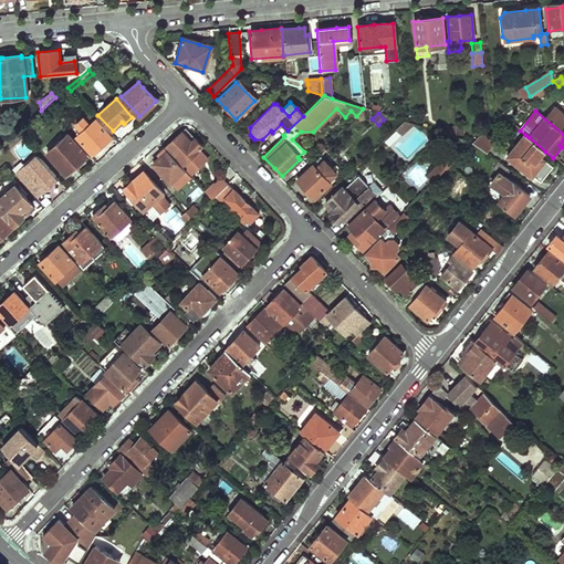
[(92,155),(111,137),(95,121),(90,125),(83,118),(75,125),(81,132),(76,137),(92,155)]
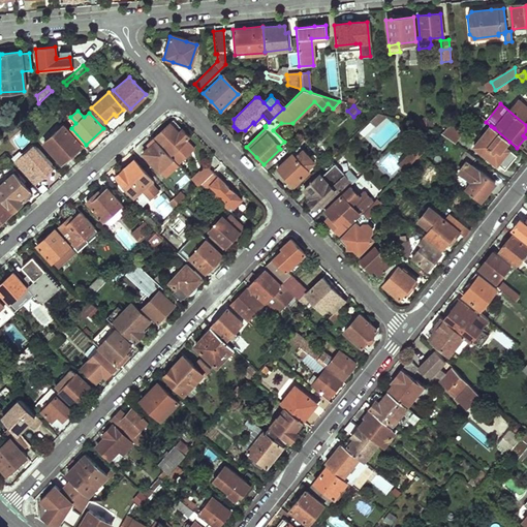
[(385,116),(377,114),(369,122),(374,127),(385,116)]
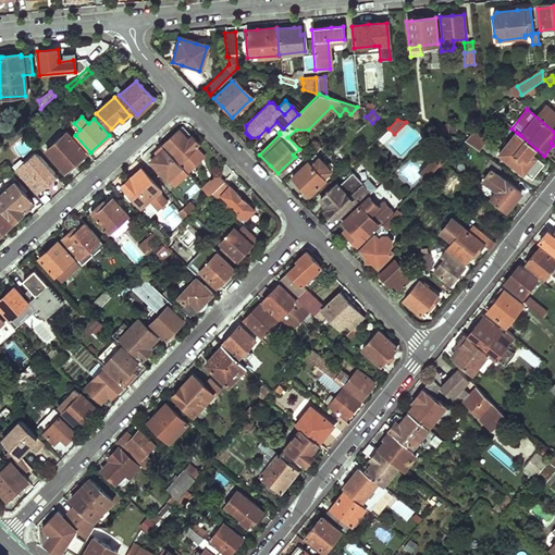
[(447,135),(446,124),(445,124),(436,131),(436,132),(447,135)]
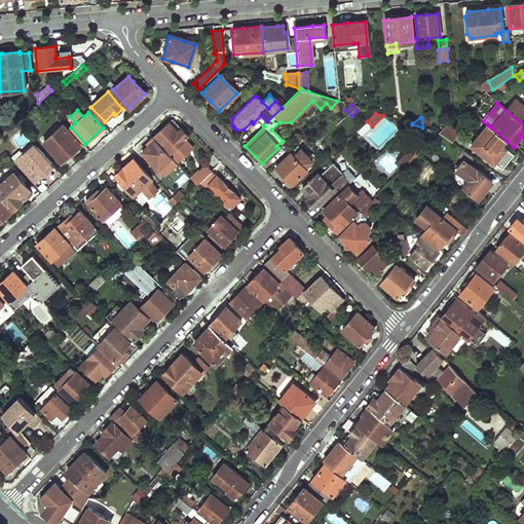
[(438,134),(451,143),(457,134),(447,123),(438,134)]
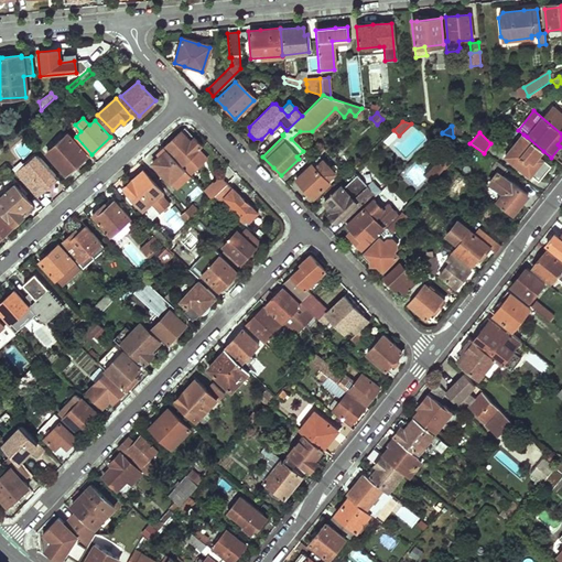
[(196,150),(201,147),(200,146),(192,138),(187,141),(181,133),(165,148),(182,164),(180,165),(186,173),(187,175),(205,159),(196,150)]
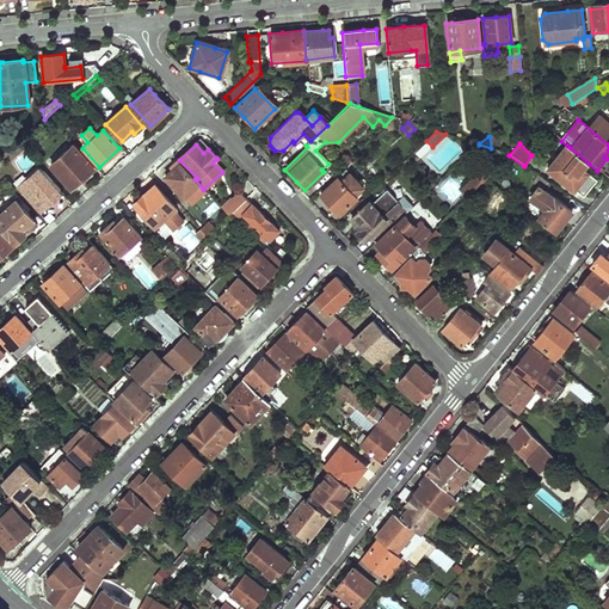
[(49,165),(71,189),(81,180),(79,177),(90,166),(72,146),(49,165)]
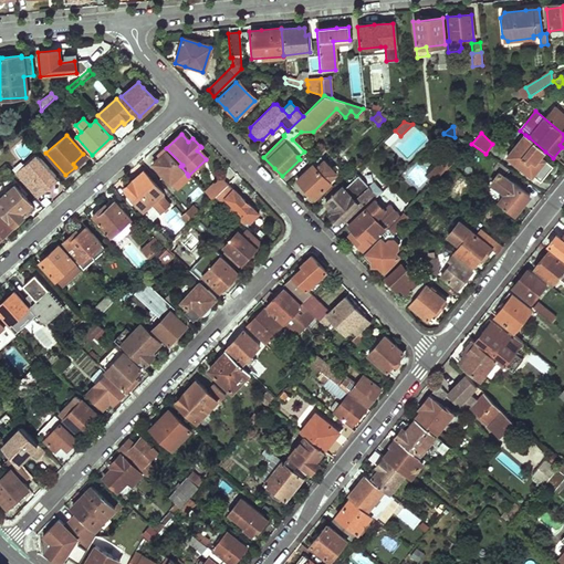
[(529,137),(525,135),(509,157),(539,180),(551,166),(541,158),(545,154),(545,152),(529,137)]
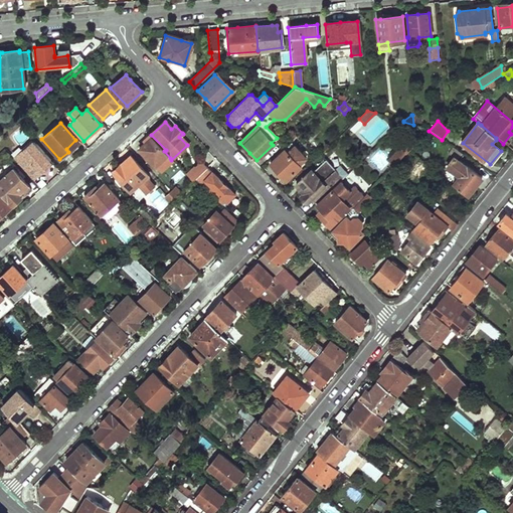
[(164,151),(150,136),(143,142),(145,144),(139,149),(157,169),(170,158),(164,151)]
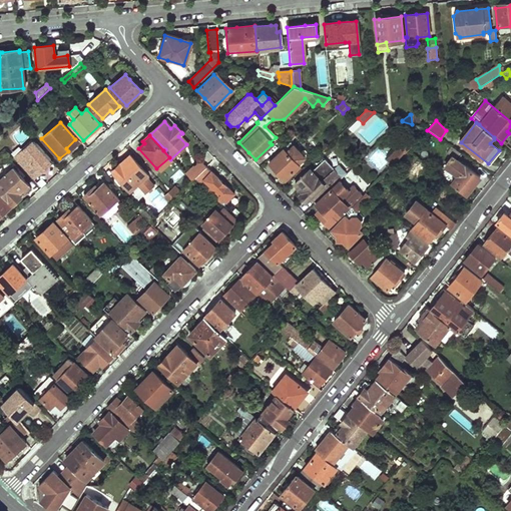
[(290,143),(269,163),(276,170),(284,179),(299,166),(296,163),(303,157),(290,143)]
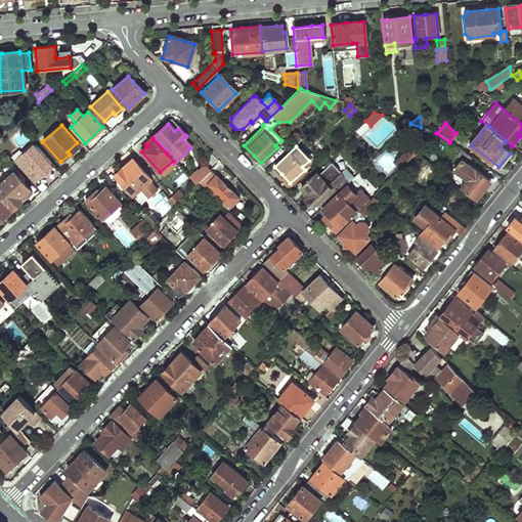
[(407,162),(412,156),(406,150),(401,157),(402,157),(407,162)]
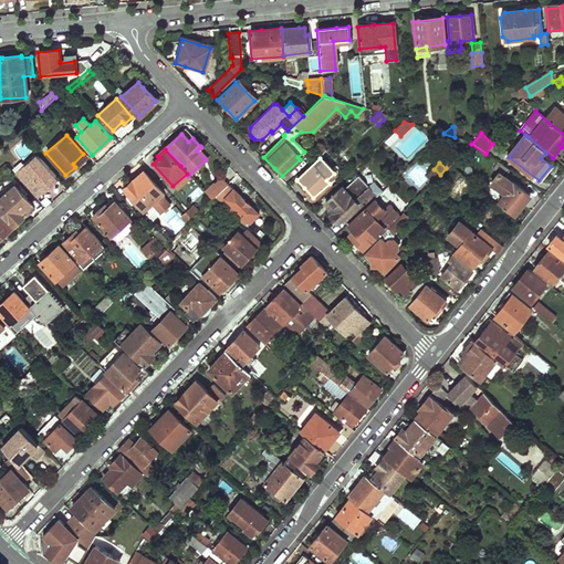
[(497,202),(513,216),(526,199),(528,197),(503,177),(508,170),(499,164),(494,171),(499,174),(490,184),(503,195),(497,202)]
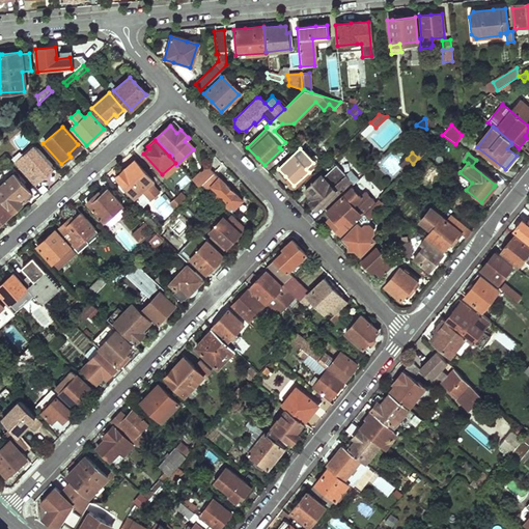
[(411,183),(424,193),(441,174),(420,157),(410,169),(417,174),(411,183)]
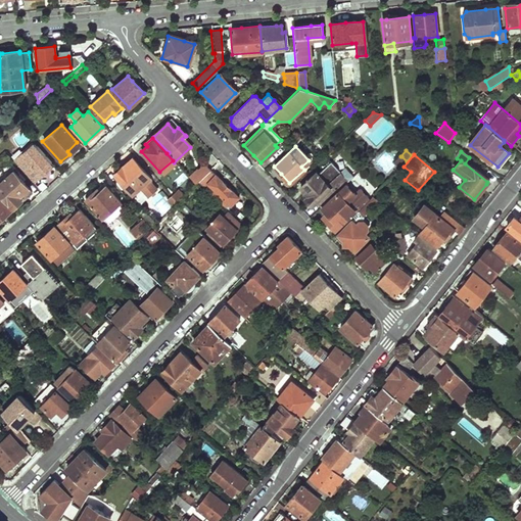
[(28,168),(37,159),(34,156),(26,164),(28,168)]
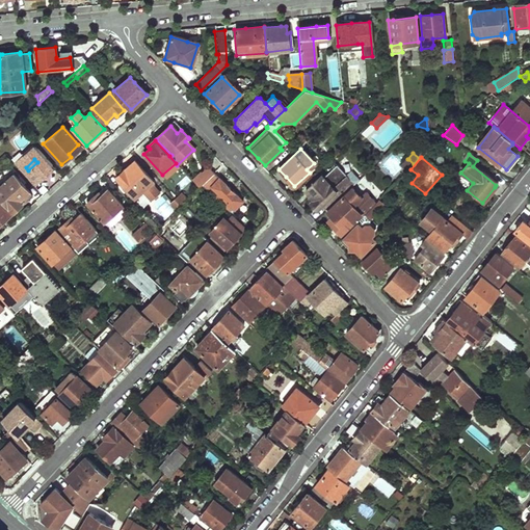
[(406,171),(414,164),(408,159),(400,166),(406,171)]
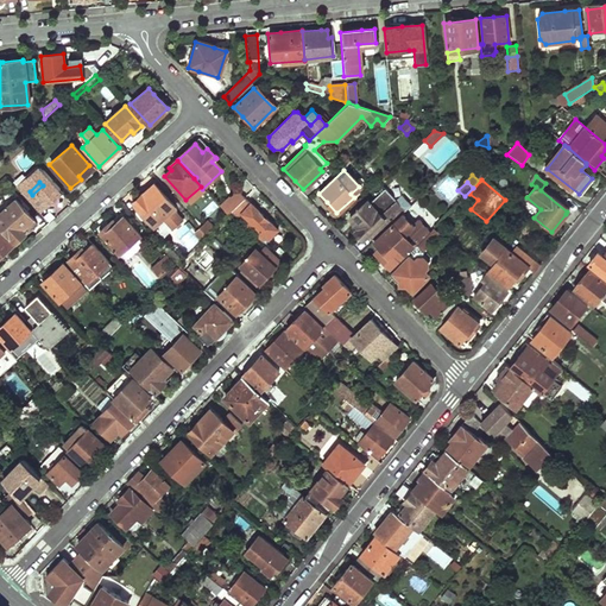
[(55,199),(43,185),(32,195),(45,208),(55,199)]
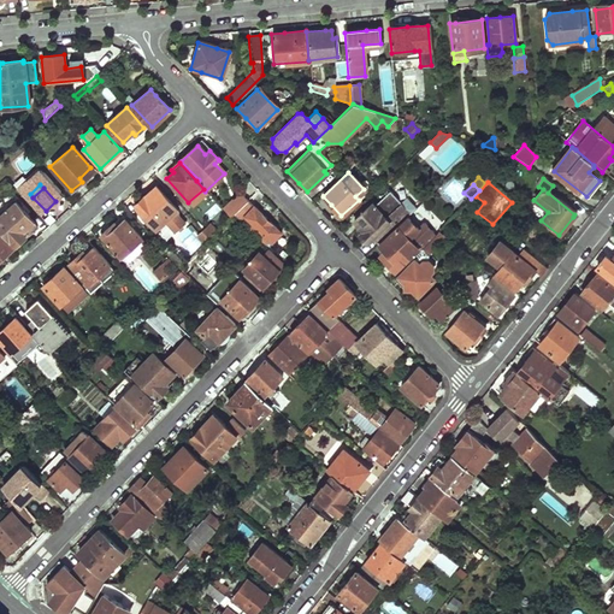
[(175,214),(177,212),(158,192),(147,201),(145,198),(134,207),(157,231),(164,225),(175,214)]
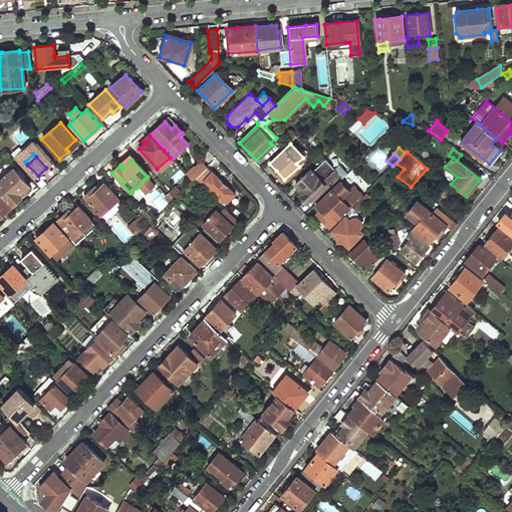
[(195,180),(207,168),(200,161),(185,175),(192,183),(195,180)]
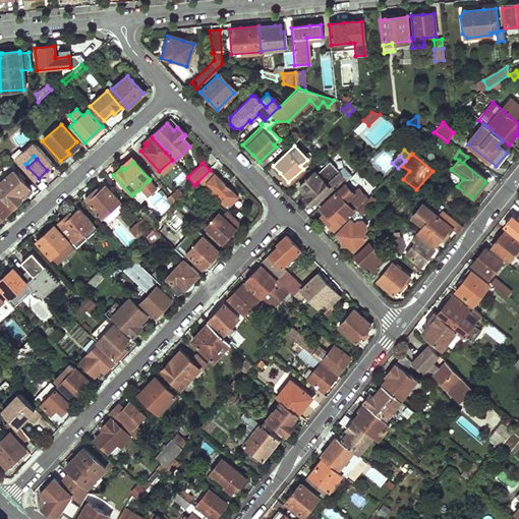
[(313,174),(298,188),(303,192),(306,195),(303,199),(310,207),(314,202),(319,206),(334,191),(343,182),(350,175),(342,168),(338,172),(329,163),(315,175),(313,174)]
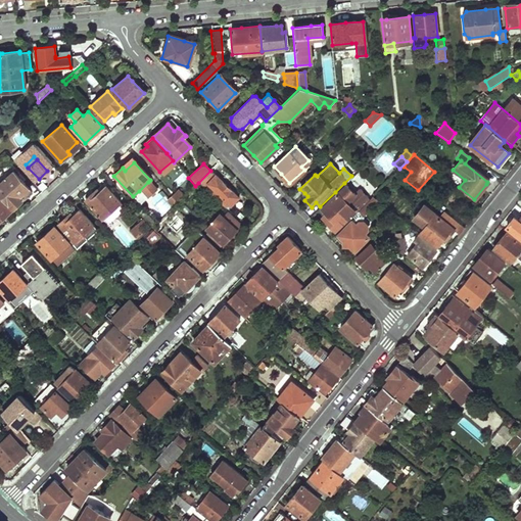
[(210,171),(198,183),(203,187),(205,185),(212,191),(210,193),(217,200),(220,197),(229,206),(237,198),(230,190),(210,171)]
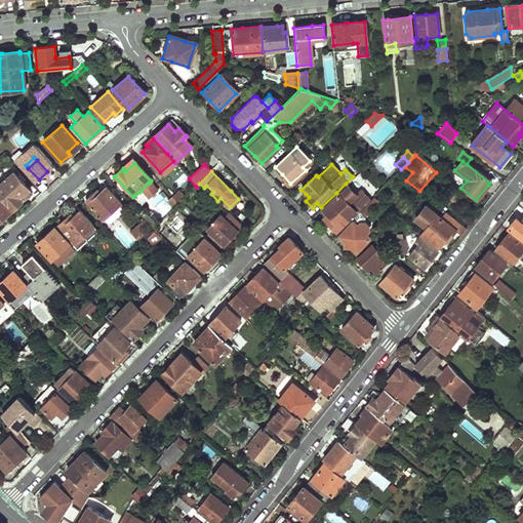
[(0,194),(14,209),(32,193),(12,172),(0,184),(0,194)]
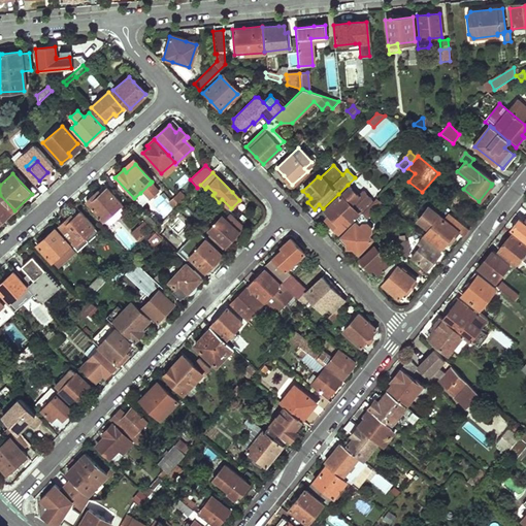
[(150,184),(140,193),(146,200),(157,191),(150,184)]
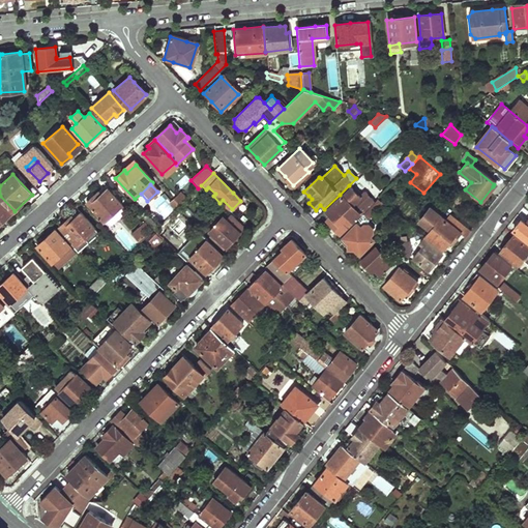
[(339,234),(359,213),(372,201),(363,193),(359,197),(349,185),(340,195),(341,196),(325,211),(330,216),(334,221),(329,225),(339,234)]
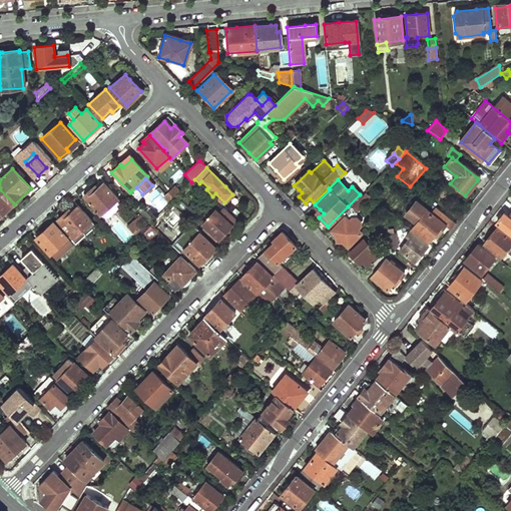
[(99,214),(116,200),(102,183),(93,191),(91,189),(83,196),(99,214)]
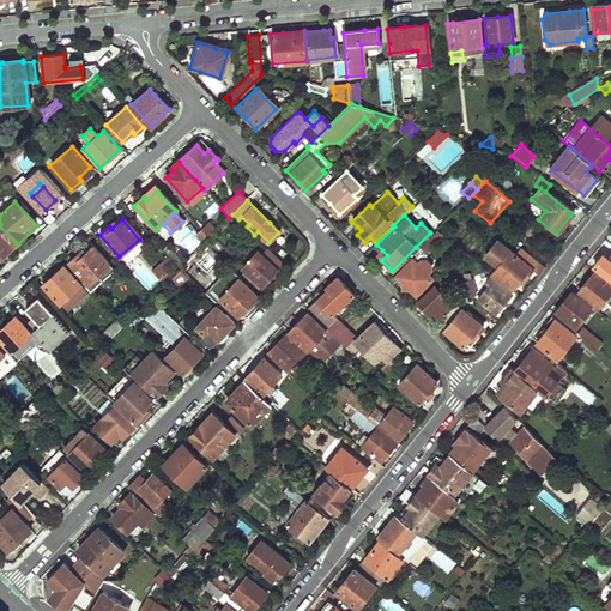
[(209,240),(216,233),(210,227),(203,233),(209,240)]
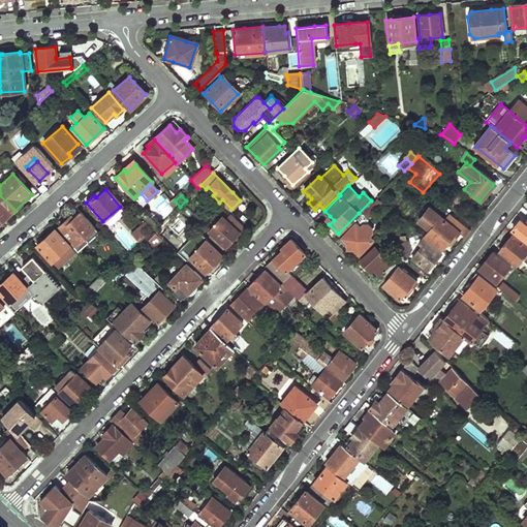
[(377,198),(368,208),(373,212),(382,203),(377,198)]
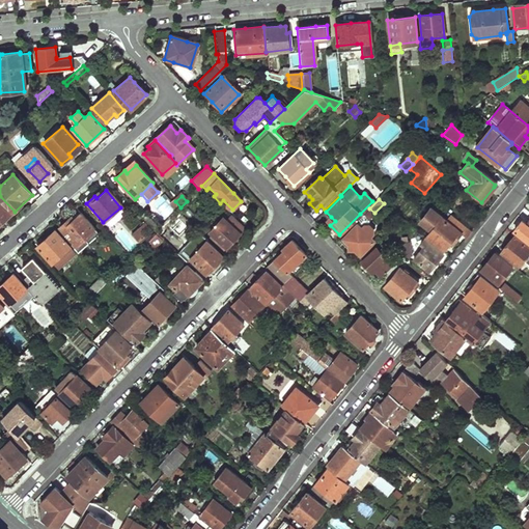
[(0,223),(10,214),(0,201),(0,223)]
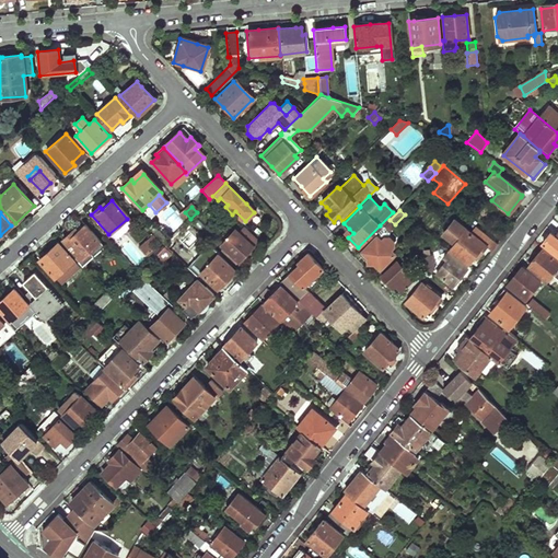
[(179,217),(186,223),(190,219),(185,212),(179,217)]
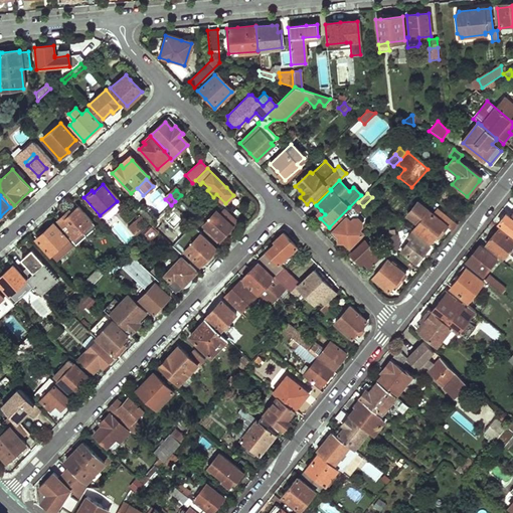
[(121,205),(117,201),(100,215),(104,220),(107,220),(121,208),(121,205)]
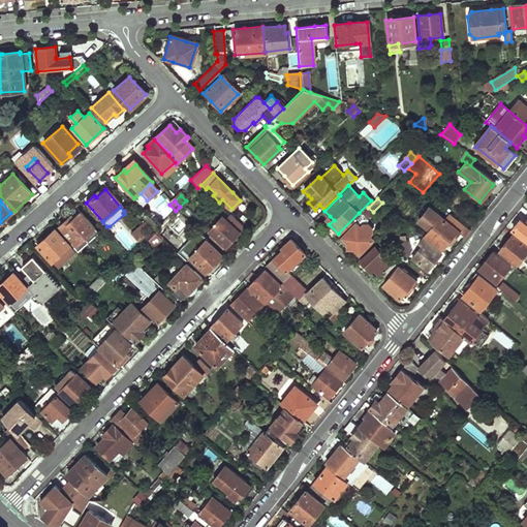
[(367,218),(373,212),(368,208),(362,214),(367,218)]
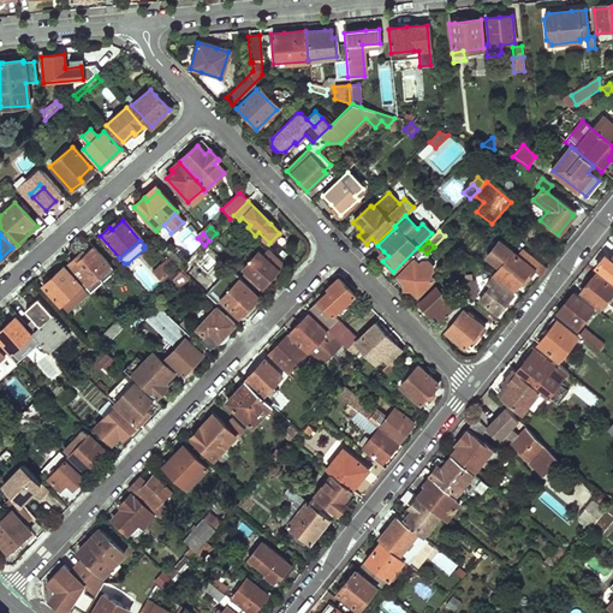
[(546,268),(523,249),(516,256),(498,242),(486,256),(500,268),(495,274),(517,291),(524,281),(527,284),(530,279),(536,273),(540,275),(546,268)]
